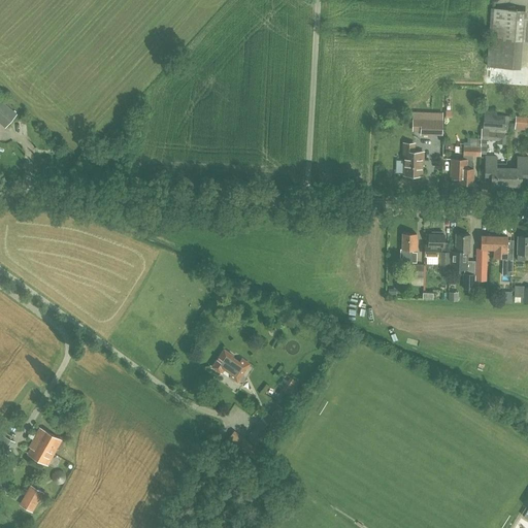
[(520,69),(523,11),(491,8),(488,67),(520,69)]
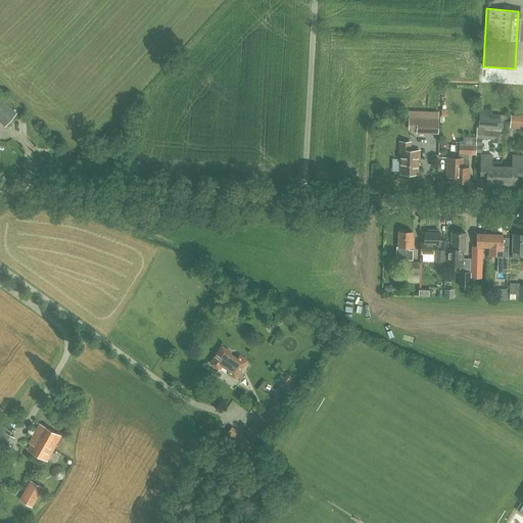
[(0,121),(5,126),(16,113),(0,98),(0,121)]
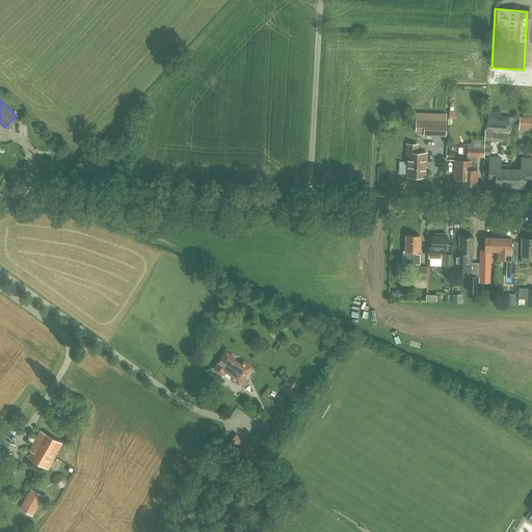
[(485,129),(484,139),(484,140),(490,141),(503,142),(503,144),(509,145),(510,137),(511,137),(513,116),(500,116),(501,111),(488,111),(487,115),(486,129),(485,129)]
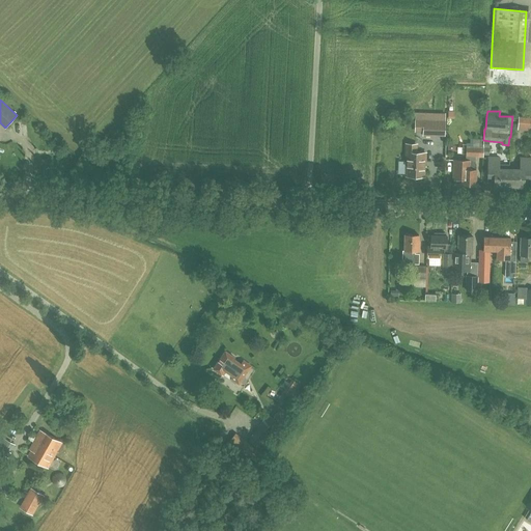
[(530,132),(530,128),(530,117),(519,116),(518,131),(530,132)]
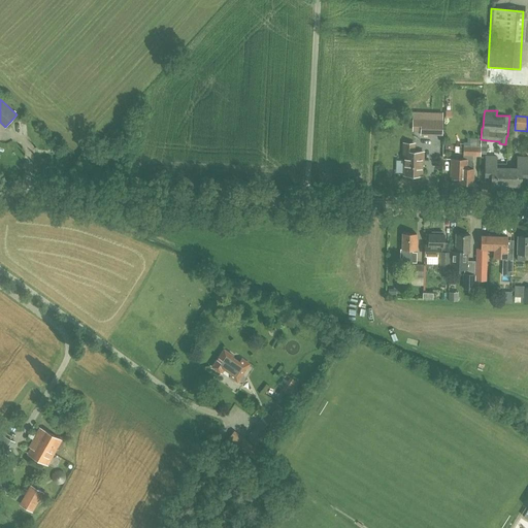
[(442,135),(442,120),(413,119),(413,131),(420,131),(420,135),(442,135)]
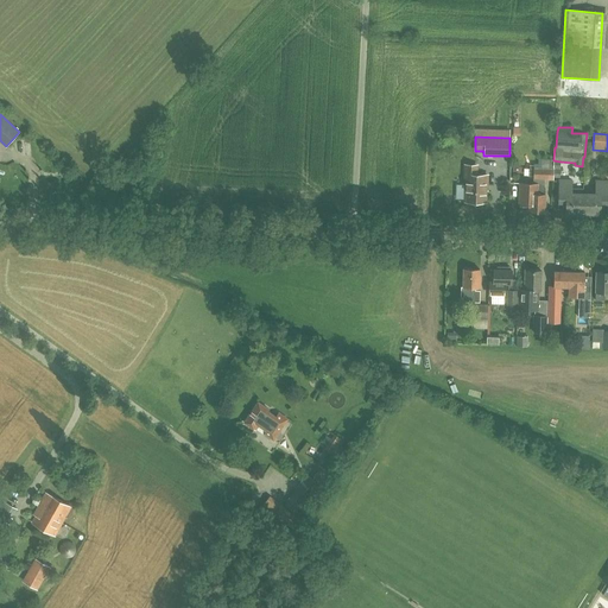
[(553,176),(553,160),(553,159),(539,159),(539,163),(534,163),(534,183),(519,183),(518,206),(519,206),(519,207),(525,208),(526,206),(530,206),(529,213),(545,213),(546,195),(545,195),(545,178),(553,179),(553,176)]
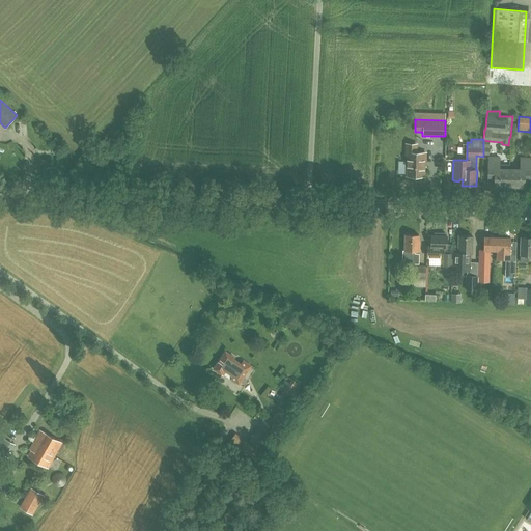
[(398,162),(398,174),(407,174),(407,176),(424,176),(424,166),(425,166),(425,154),(417,152),(418,146),(417,143),(406,143),(406,152),(407,152),(406,162),(398,162)]
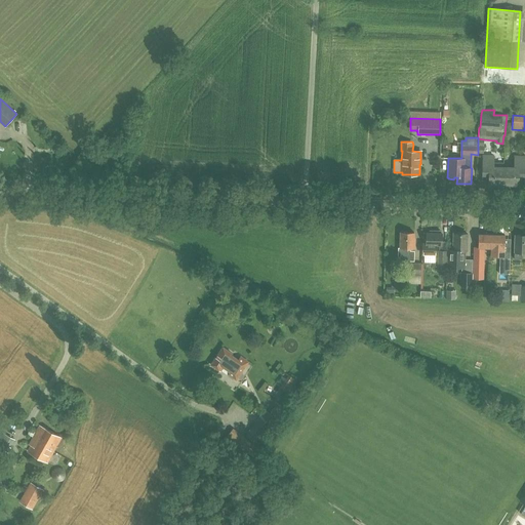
[(503,185),(503,167),(494,166),(494,155),(482,154),(481,175),(482,175),(481,183),(488,183),(488,184),(503,185)]
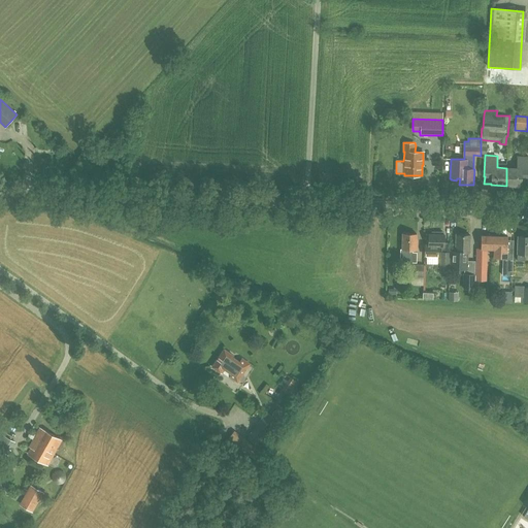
[(506,168),(506,186),(521,186),(521,184),(527,184),(527,178),(527,156),(518,156),(517,168),(506,168)]
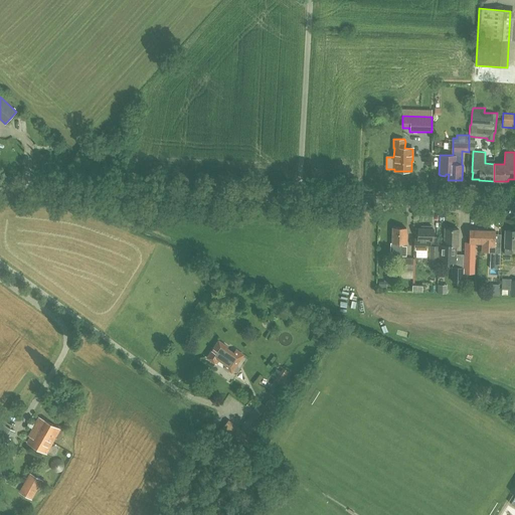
[(417,228),(417,237),(413,237),(413,249),(428,249),(428,240),(433,240),(434,228),(433,228),(433,226),(424,225),(424,228),(417,228)]
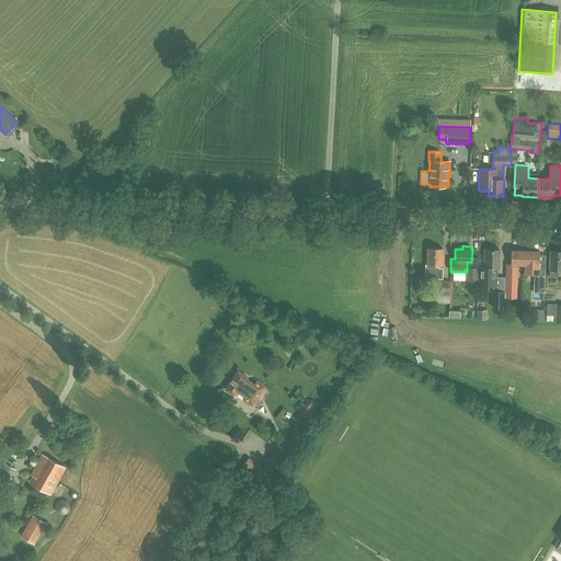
[(444,266),(444,255),(443,255),(443,248),(427,248),(427,265),(425,265),(425,275),(427,275),(427,278),(443,279),(443,268),(438,267),(438,266),(444,266)]
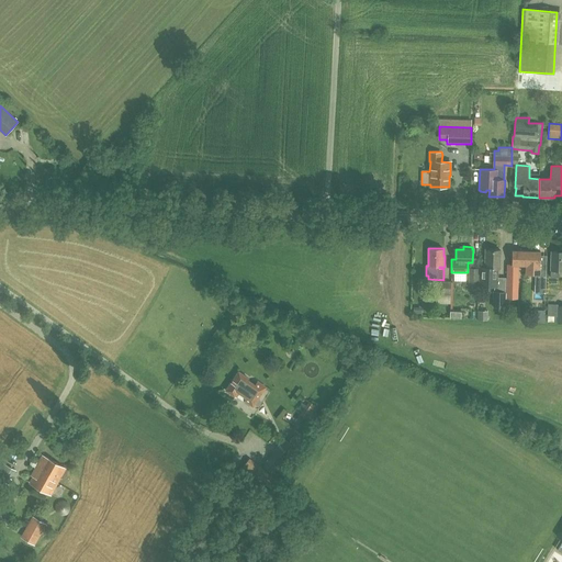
[(501,269),(501,250),(485,249),(485,267),(479,267),(479,287),(498,288),(498,269),(501,269)]
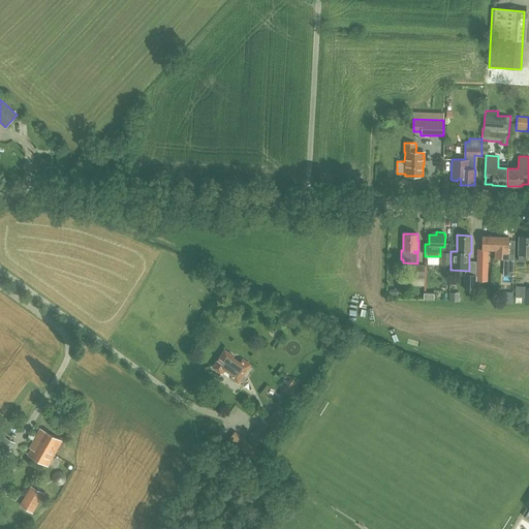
[(495,250),(495,236),(481,236),(481,249),(481,257),(488,257),(488,250),(495,250)]
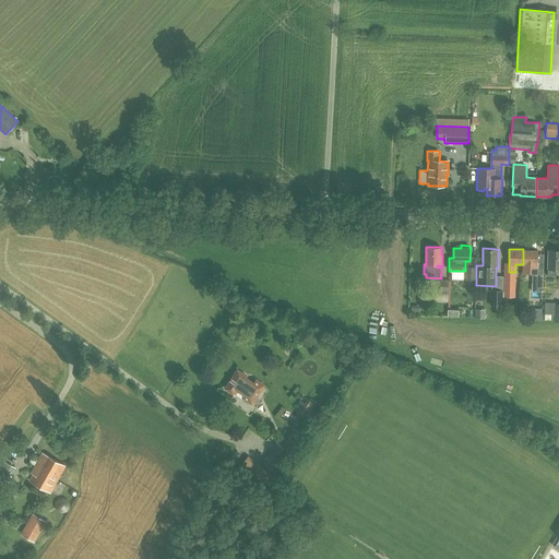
[(523,264),(523,272),(532,272),(537,273),(537,277),(544,277),(544,254),(537,254),(537,250),(523,249),(523,264)]
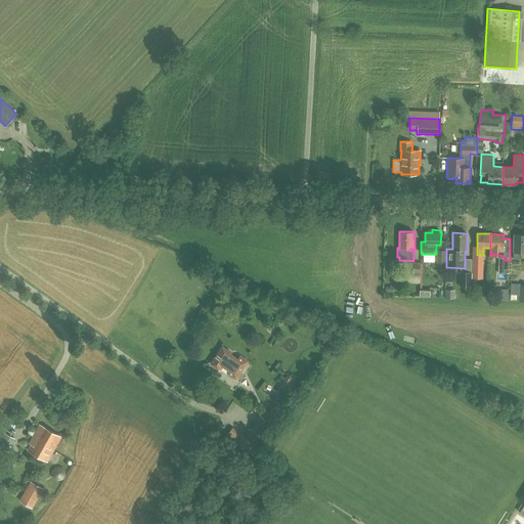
[(523,234),(514,234),(513,253),(514,253),(513,259),(521,259),(521,258),(523,257),(523,234)]
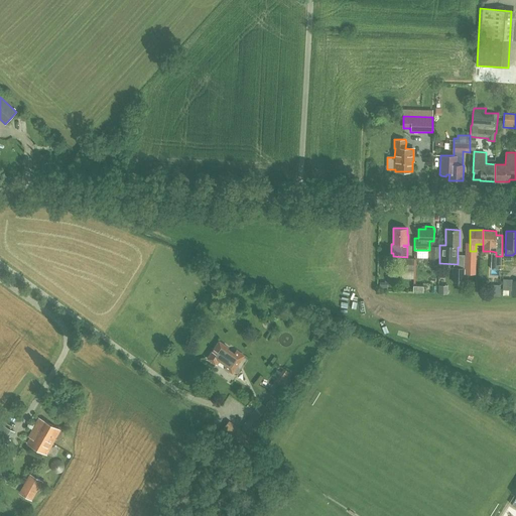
[(439,246),(430,246),(430,260),(439,260),(439,246)]
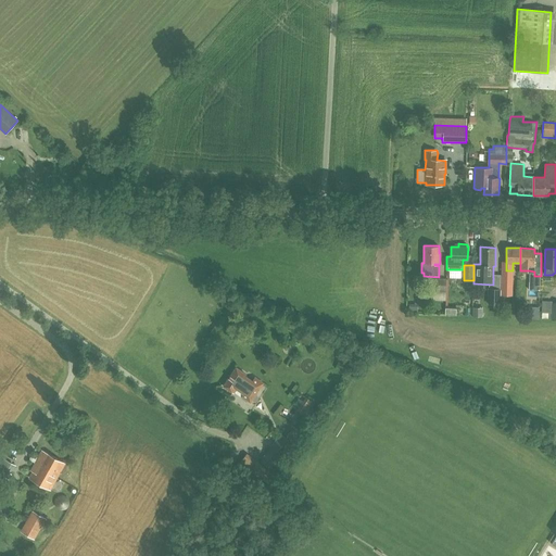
[(501,294),(512,295),(513,277),(501,277),(501,294)]
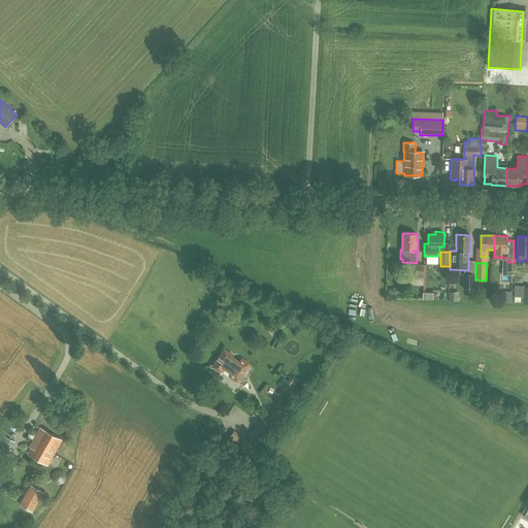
[(423,286),(424,271),(424,264),(410,264),(410,270),(410,286),(423,286)]
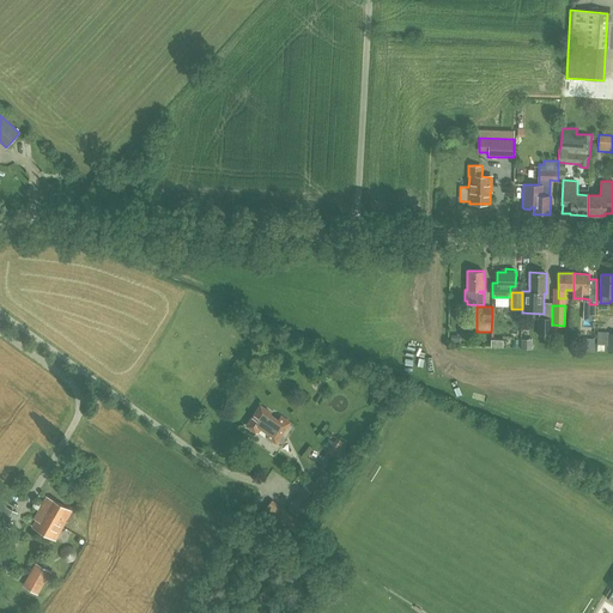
[(550,335),(551,319),(539,319),(538,335),(550,335)]
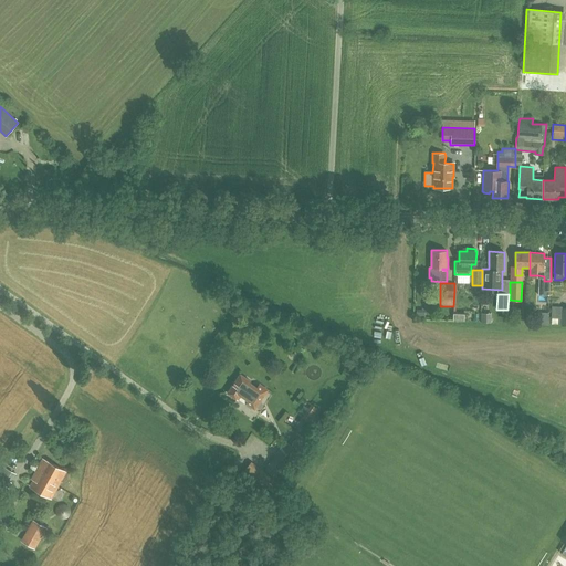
[(562,308),(552,308),(552,318),(553,318),(552,324),(559,324),(561,324),(565,324),(565,307),(562,308)]
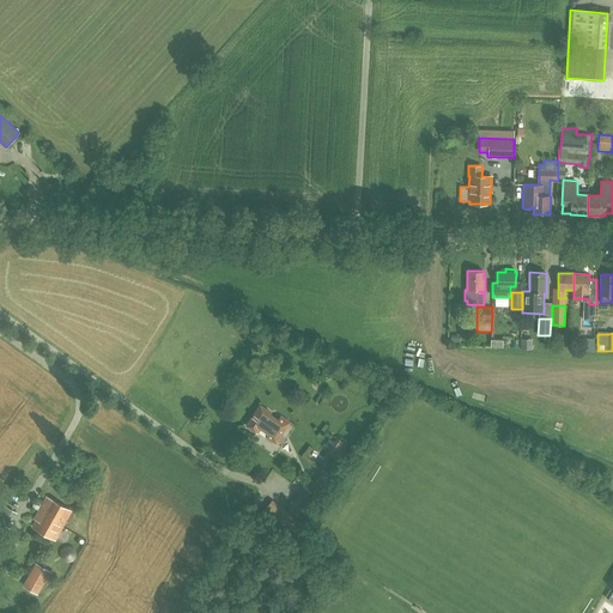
[(496,339),(495,347),(508,349),(508,339),(496,339)]
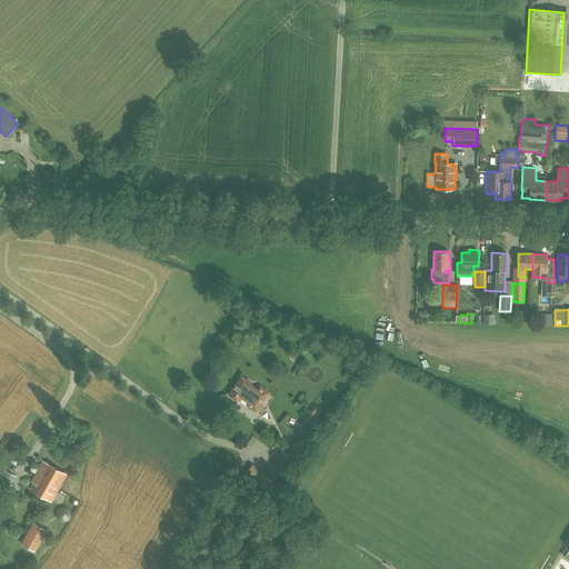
[(482,323),(492,323),(493,315),(483,315),(482,323)]
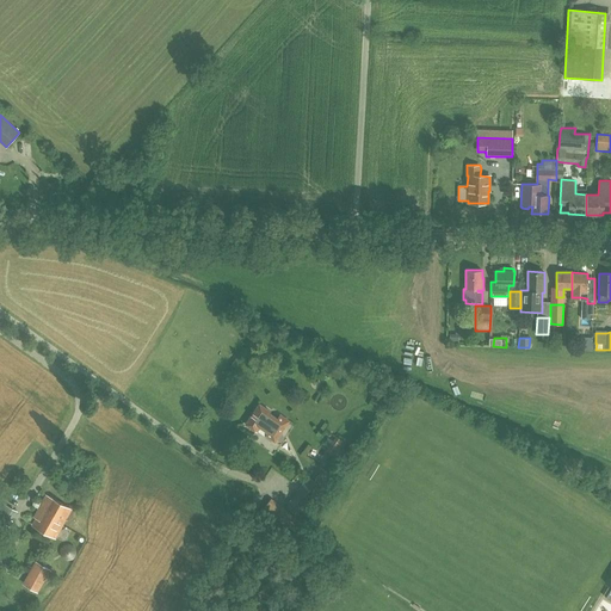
[(591,350),(592,339),(582,339),(582,350),(591,350)]
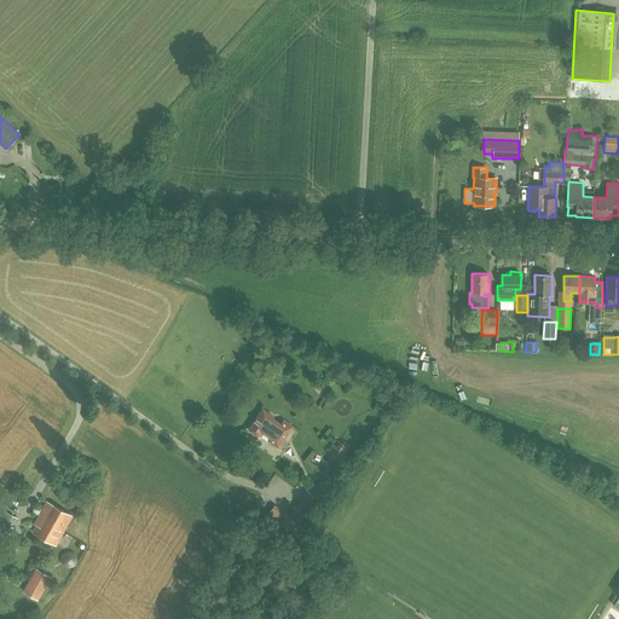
[(282,423),(273,417),(262,409),(248,431),(258,437),(259,437),(260,438),(264,433),(271,438),(268,443),(278,449),(294,427),(283,420),(282,423)]
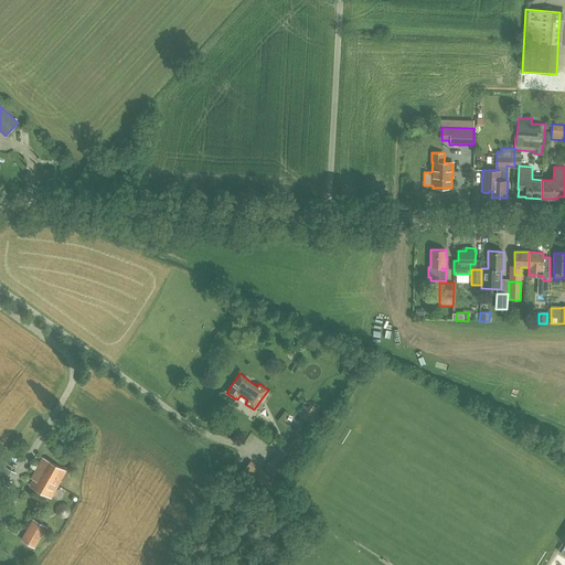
[(43,457),(36,468),(31,478),(33,479),(30,486),(51,498),(66,471),(43,457)]
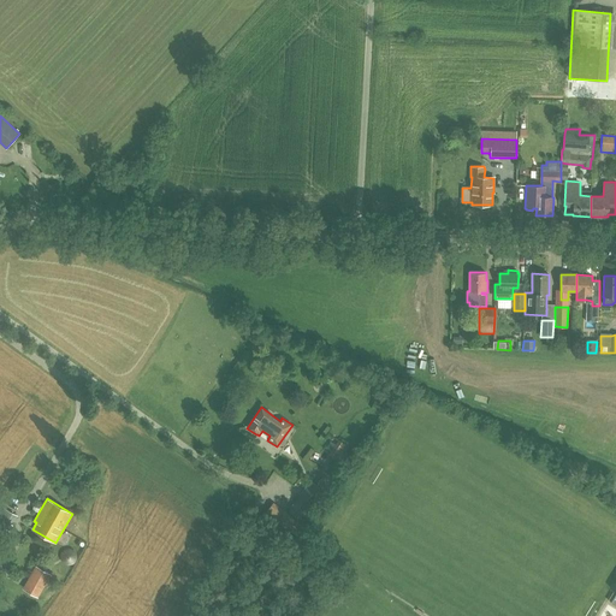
[(297,535),(302,527),(272,505),(266,513),(297,535)]
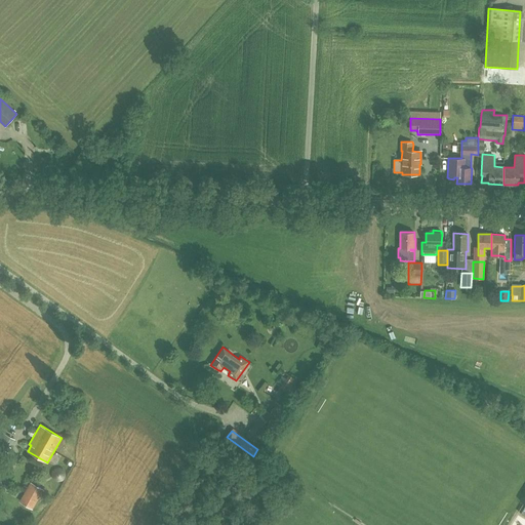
[(34,508),(44,489),(33,483),(23,501),(34,508)]
